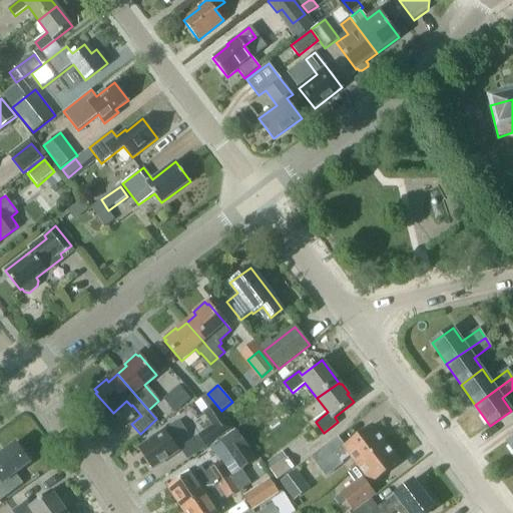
[(176,399),(168,405),(175,413),(191,400),(179,387),(171,393),(176,399)]
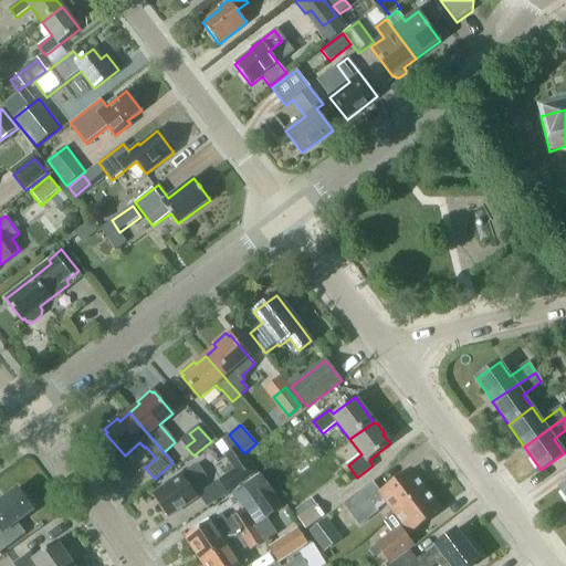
[(226,454),(236,470),(220,480),(228,492),(255,473),(238,447),(226,454)]
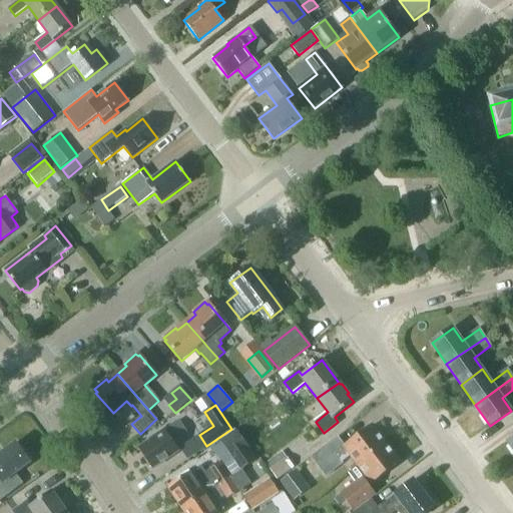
[(103,417),(94,424),(103,436),(112,429),(103,417)]
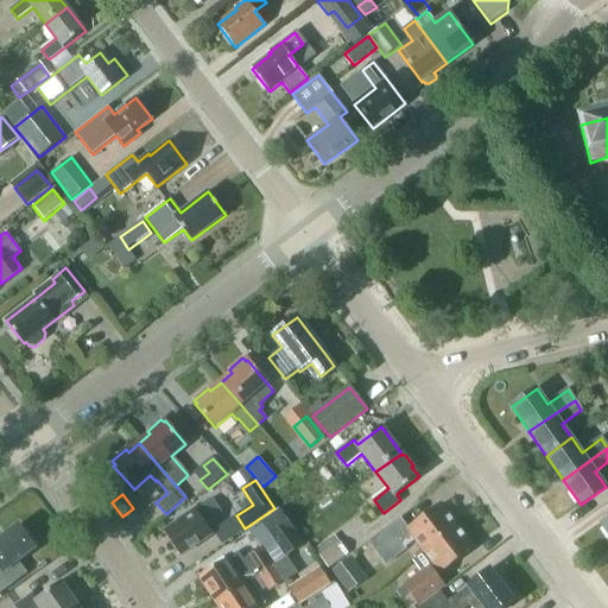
[(196,511),(195,510),(177,521),(177,523),(165,531),(172,543),(171,545),(177,553),(179,553),(182,556),(213,536),(204,524),(222,512),(214,498),(196,511)]
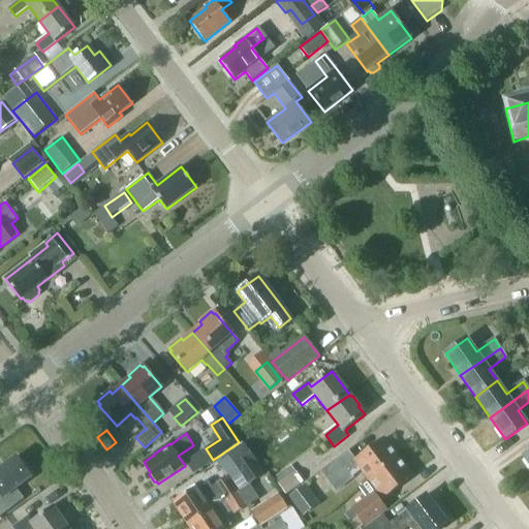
[(362,469),(370,479),(398,458),(383,439),(355,461),(348,450),(320,471),(336,491),(353,478),(352,476),(362,469)]
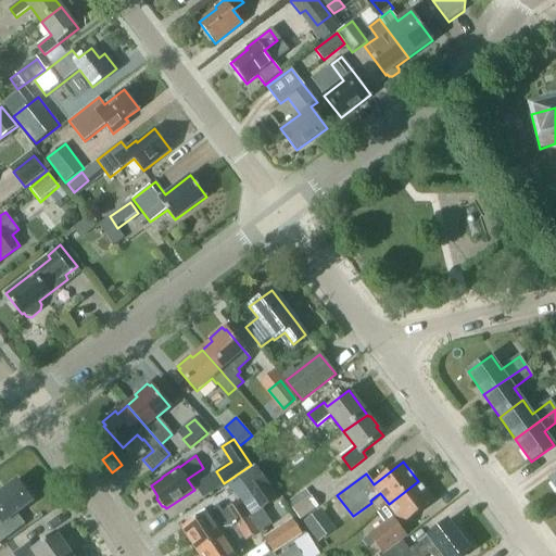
[(237,478),(258,510),(275,500),(254,467),(237,478)]
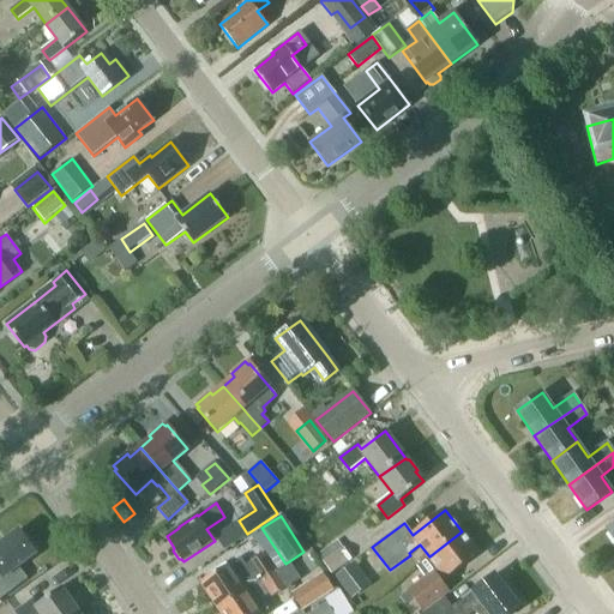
[(0,599),(28,578),(19,567),(37,554),(34,549),(36,548),(30,540),(28,542),(19,530),(0,545),(0,599)]
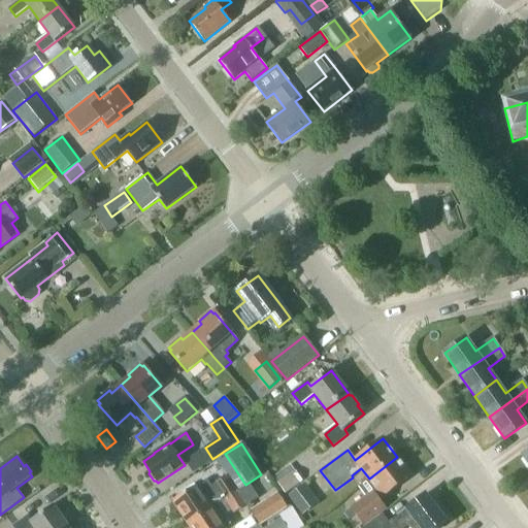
[(375,518),(382,514),(388,509),(373,491),(376,489),(383,497),(411,475),(397,457),(369,479),(359,486),(366,496),(351,508),(364,527),(375,518)]
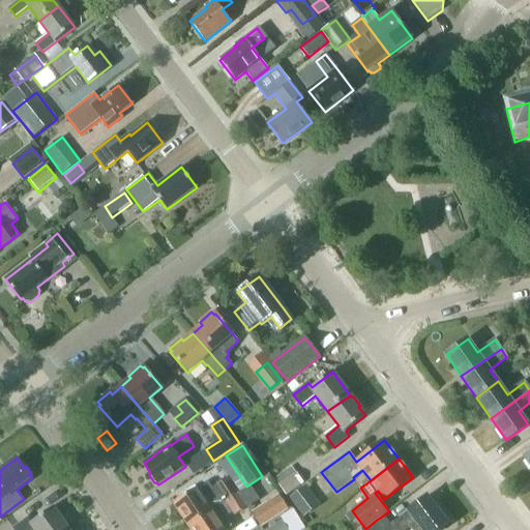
[(292,466),(274,478),(278,484),(296,472),(292,466)]
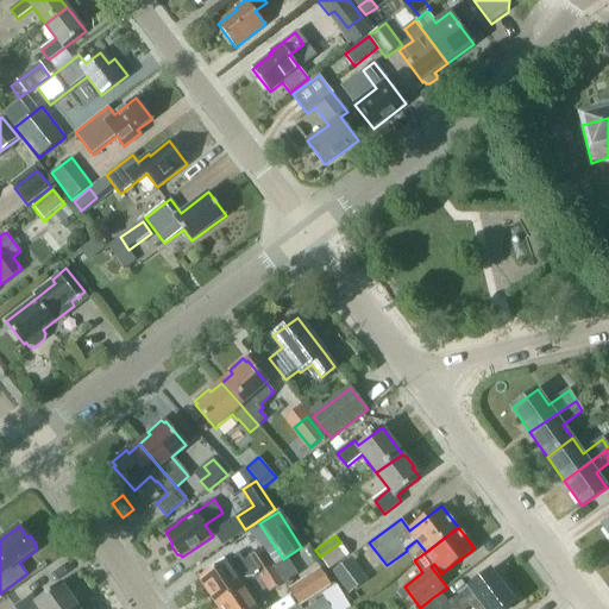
[(320,557),(330,570),(350,556),(340,542),(320,557)]
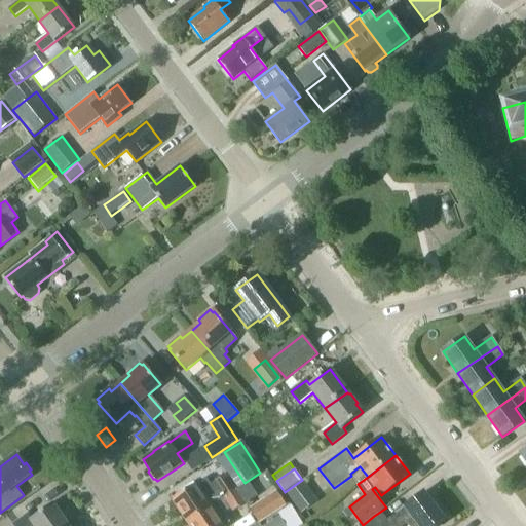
[(196,484),(172,499),(187,522),(237,489),(227,474),(211,485),(207,479),(197,485),(196,484)]
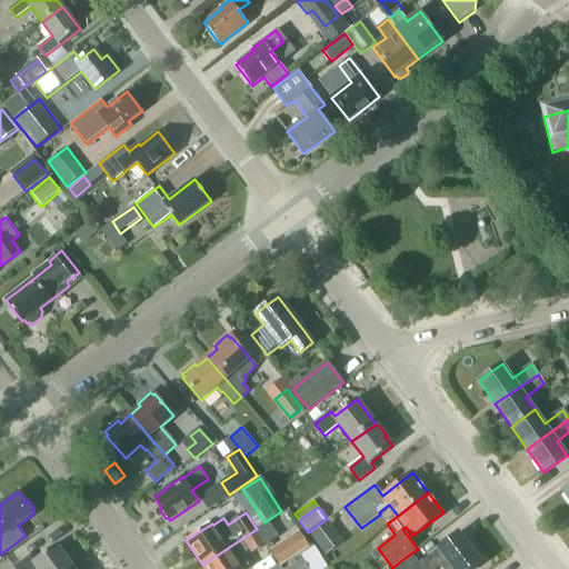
[(269,521),(257,529),(202,565),(205,568),(246,568),(249,567),(241,556),(250,550),(252,553),(279,536),(269,521)]
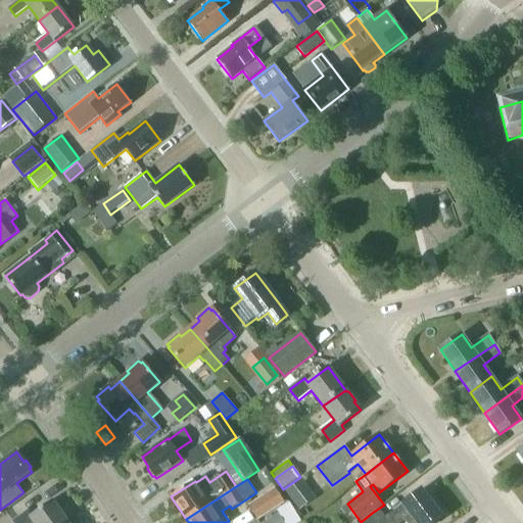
[(302,479),(285,491),(299,510),(316,496),(302,479)]
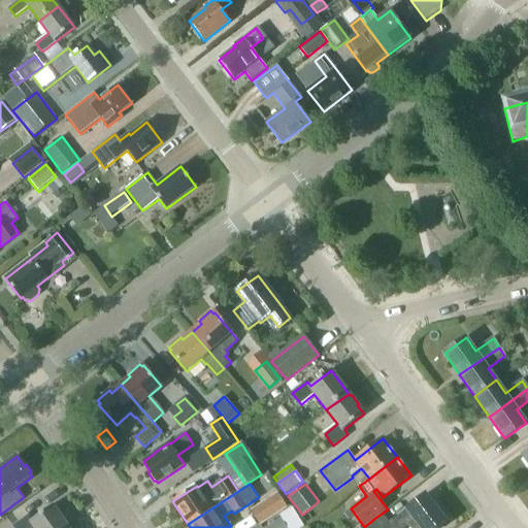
[(251,510),(260,524),(287,506),(278,493),(251,510)]
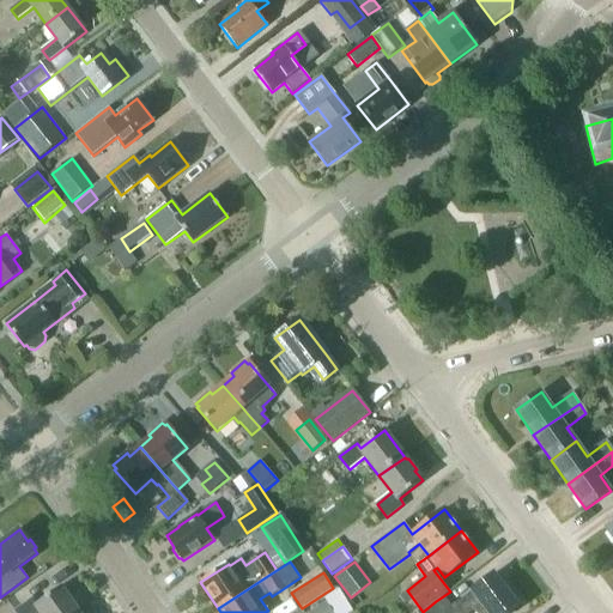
[(443,596),(436,601),(423,612),(420,612),(468,612),(474,610),(475,612),(509,612),(519,606),(495,574),(472,590),(472,592),(456,604),(457,606),(453,608),(443,596)]
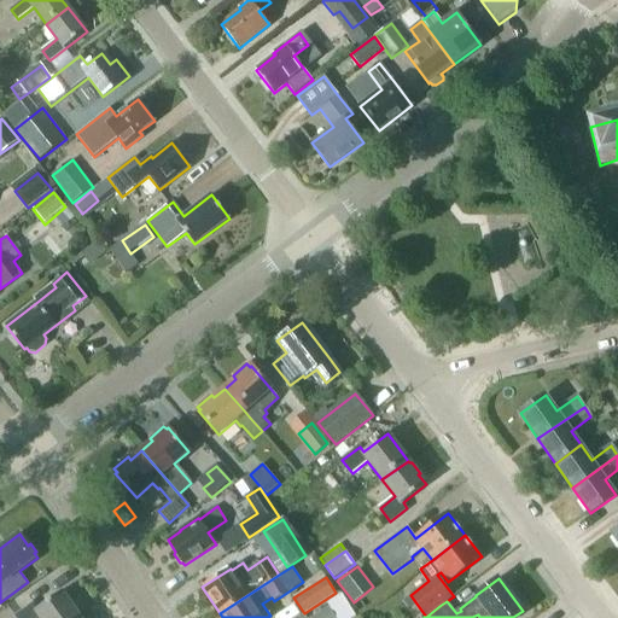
[(38,610),(34,604),(16,616),(17,617),(80,617),(62,593),(38,610)]
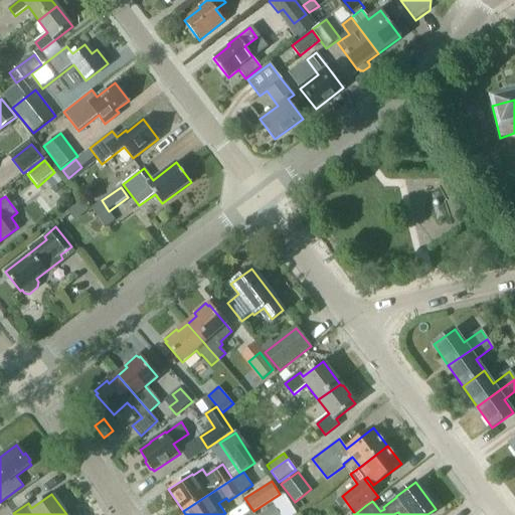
[(278,502),(285,514),(288,514),(294,511),(285,497),(278,502)]
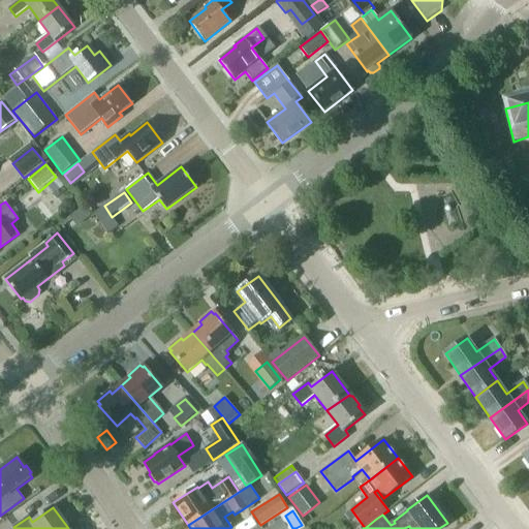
[(287,528),(282,520),(266,528),(287,528)]
